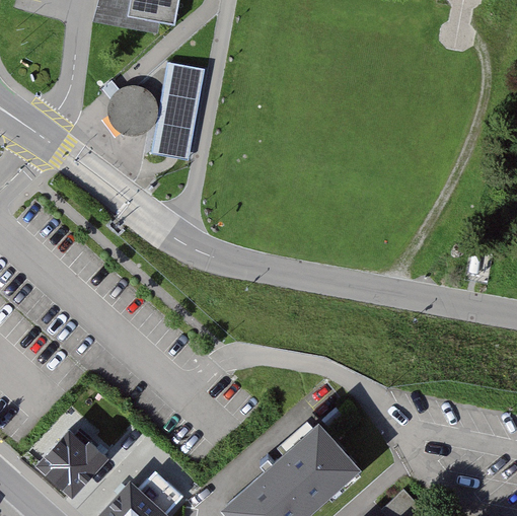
[(97,0),(92,21),(156,33),(158,20),(174,22),(178,0),(97,0)]
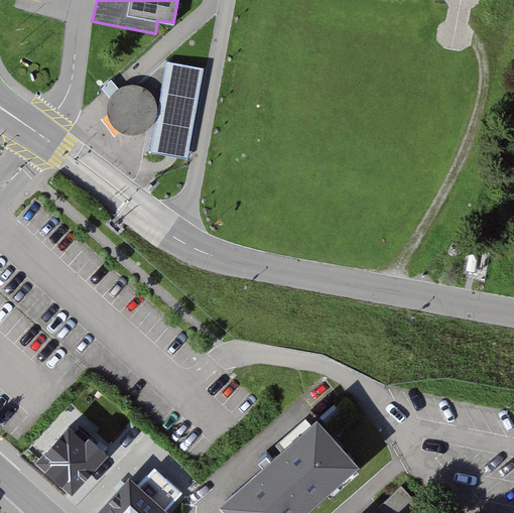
[(204,68),(165,62),(157,108),(154,99),(149,92),(137,85),(125,85),(113,92),(106,103),(106,117),(113,128),(124,134),(136,134),(145,129),(154,121),(148,154),(187,160),(204,68)]
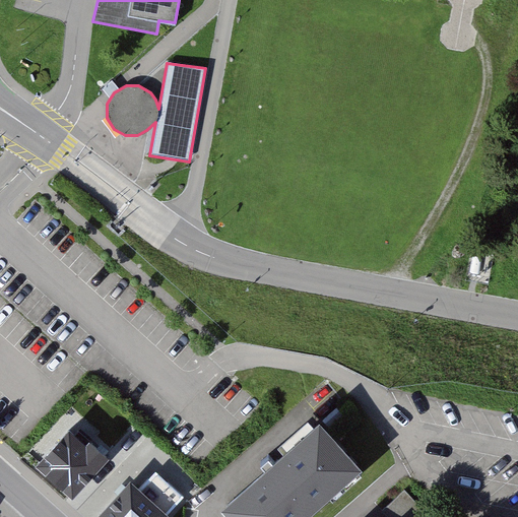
[(111,449),(71,414),(31,459),(71,494),(111,449)]
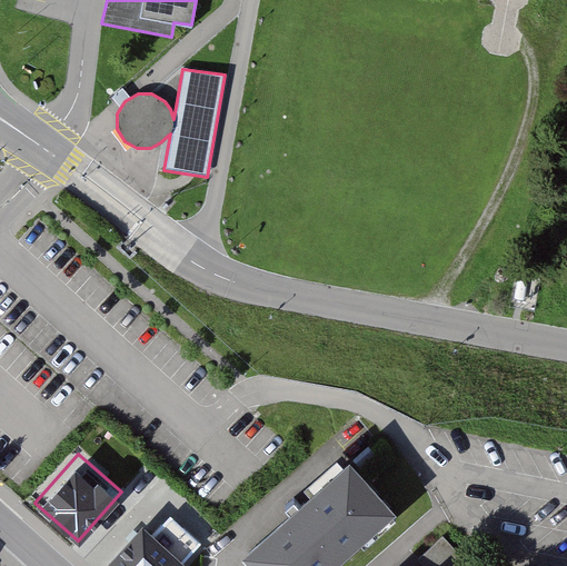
[(346,462),(245,547),(260,565),(326,565),(389,512),(346,462)]
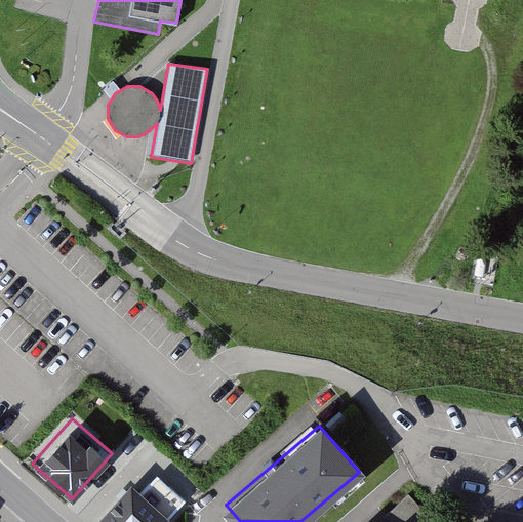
[(159,511),(135,489),(105,521),(179,521),(194,507),(177,491),(159,511)]
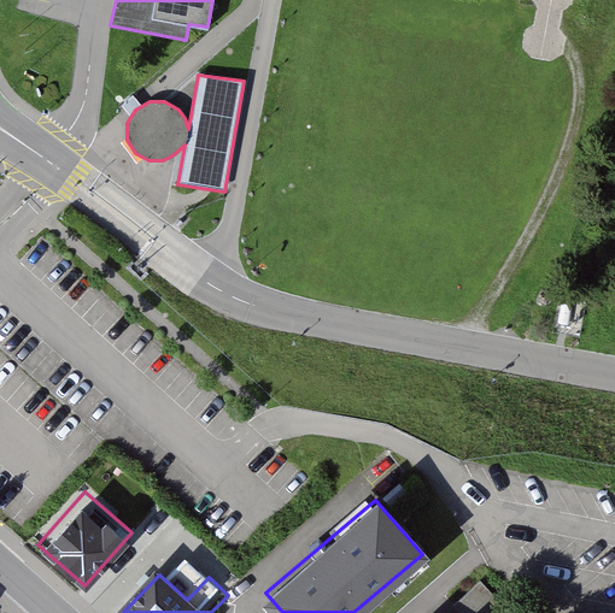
[(484,587),(456,605),(461,612),(495,612),(499,609),(484,587)]
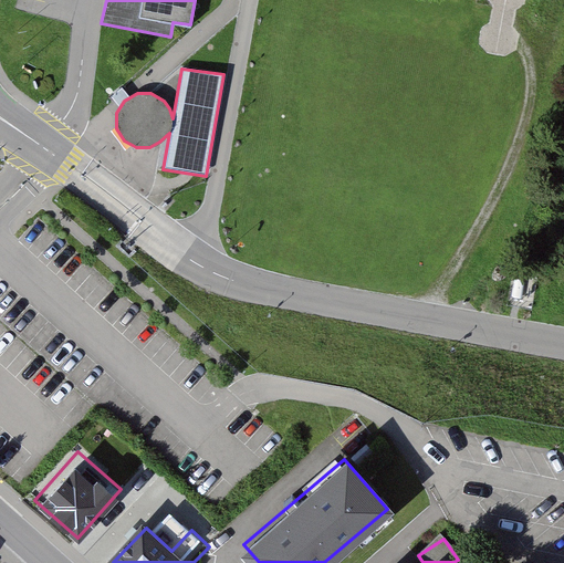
All buildings are outlined.
